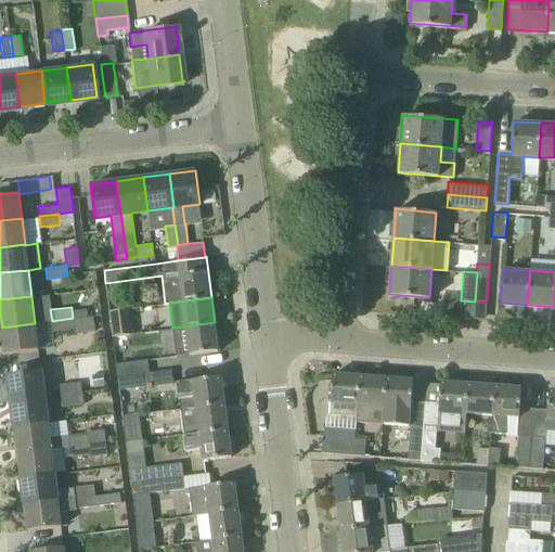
[(108,310),(113,336),(134,333),(131,307),(108,310)]
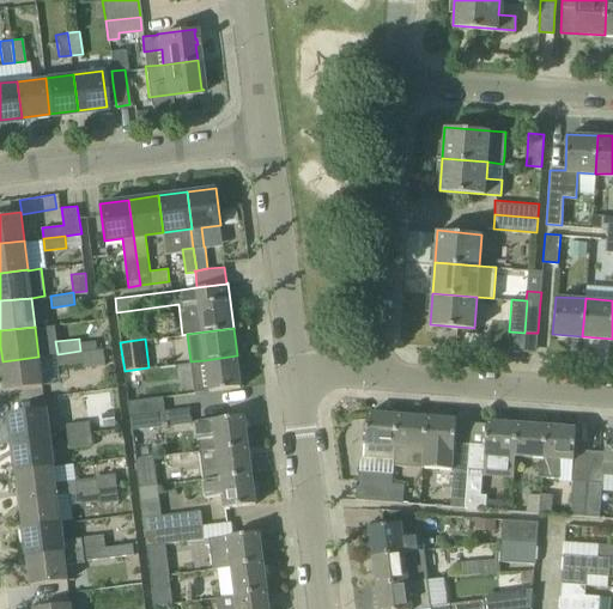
[(96,340),(79,341),(80,351),(97,348),(96,340)]
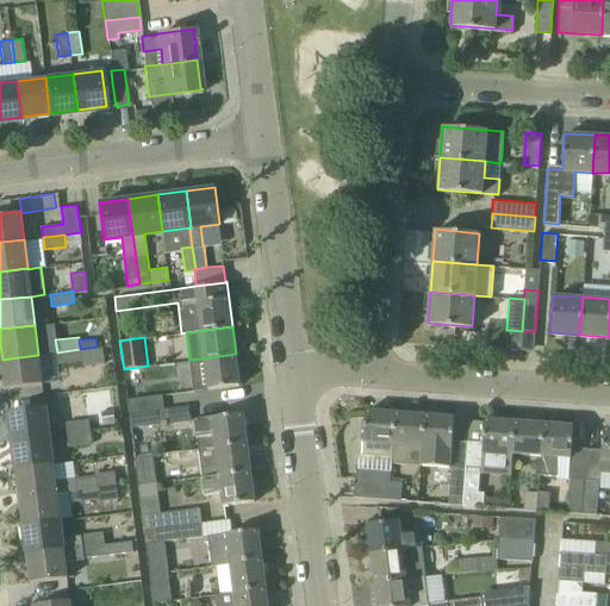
[(58,363),(81,360),(82,364),(105,362),(104,347),(97,347),(80,349),(57,353),(58,363)]
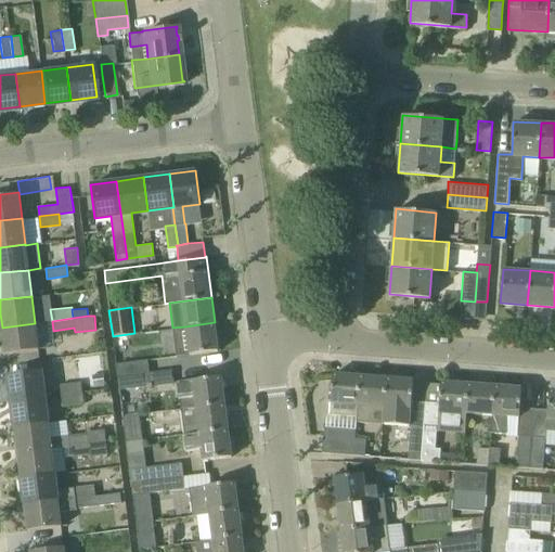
[(215,322),(185,326),(189,354),(218,349),(215,322)]
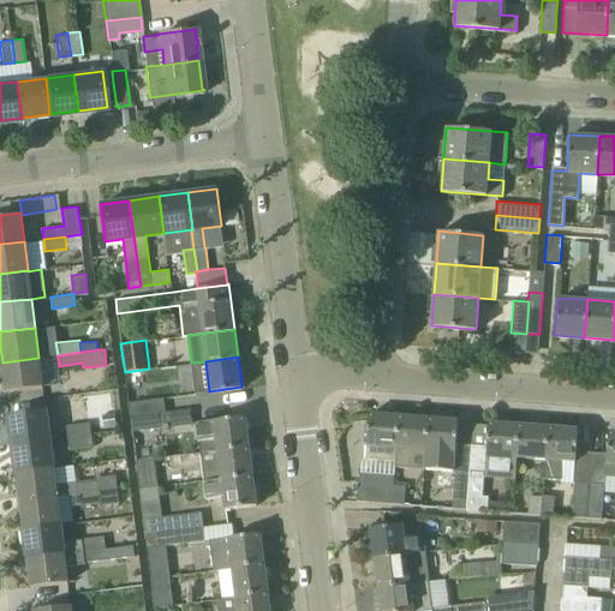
[(39,358),(3,363),(6,390),(42,387),(39,358)]
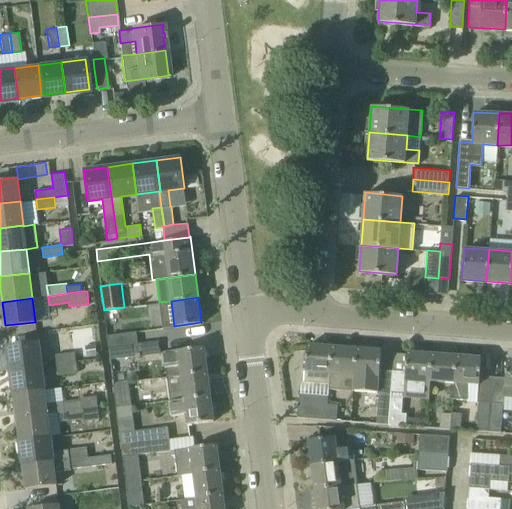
[(106,334),(108,347),(137,343),(136,331),(106,334)]
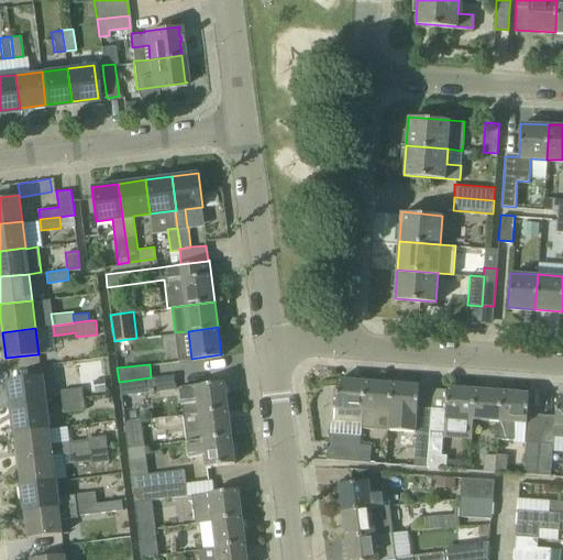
[(8,379),(11,405),(45,401),(42,374),(8,379)]
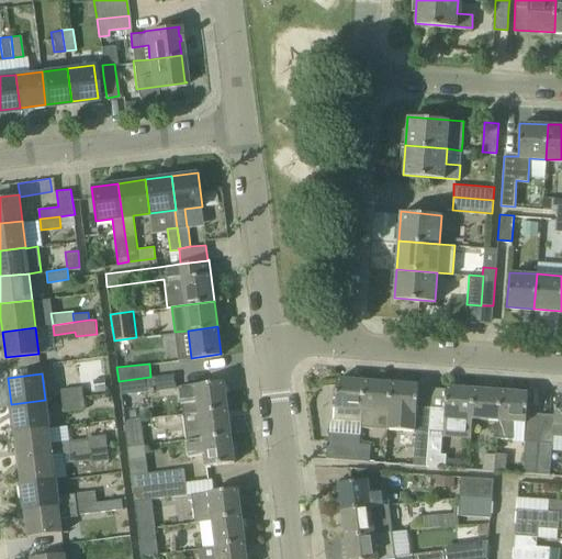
[(150,377),(119,381),(120,393),(152,390),(150,377)]
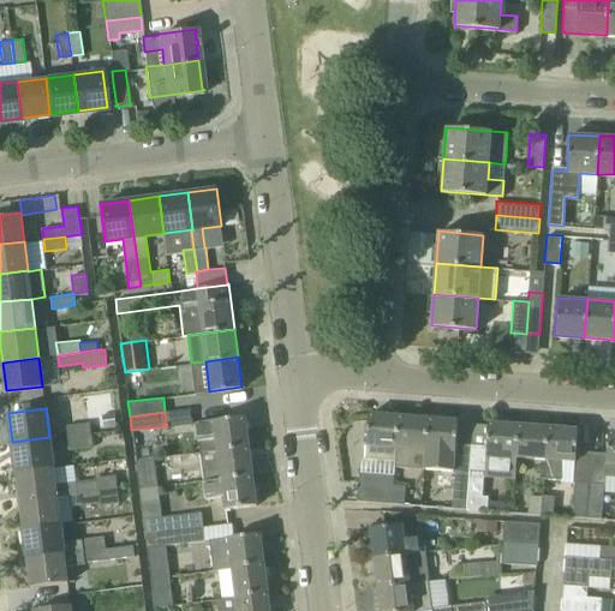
[(395,460),(399,415),(368,413),(365,450),(366,450),(365,457),(395,460)]
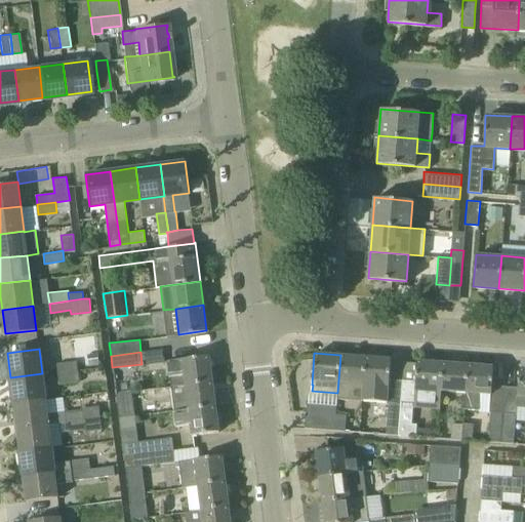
[(169,373),(170,386),(212,380),(209,355),(167,360),(169,373)]
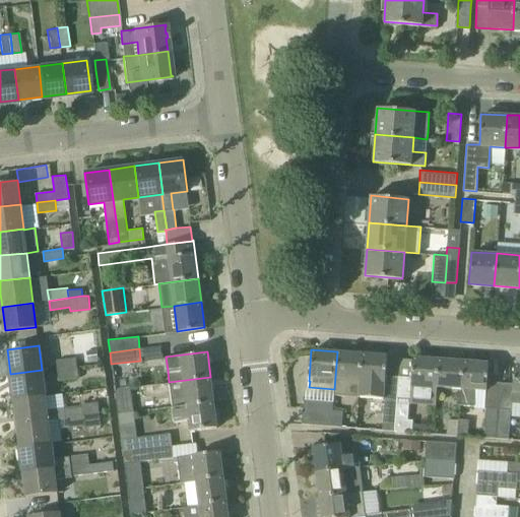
[(334,393),(359,395),(362,353),(337,351),(334,389),(334,393)]
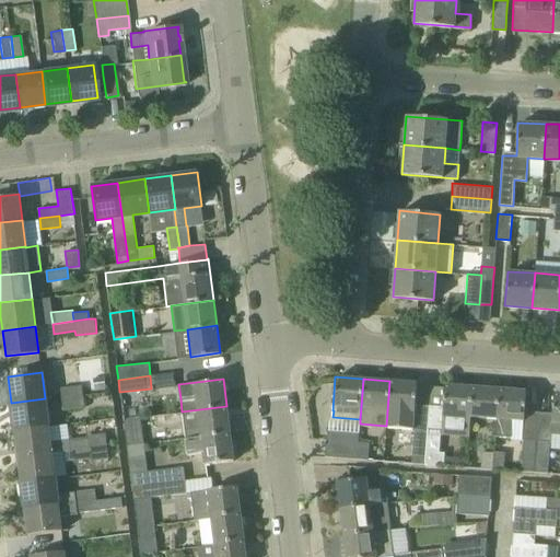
[(417,383),(389,381),(386,426),(413,428),(415,404),(417,383)]
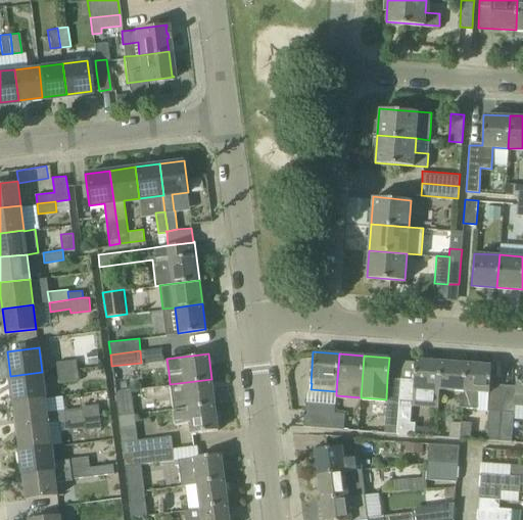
[(438,402),(439,388),(438,387),(440,361),(415,359),(414,379),(400,378),(396,432),(410,433),(412,400),(438,402)]
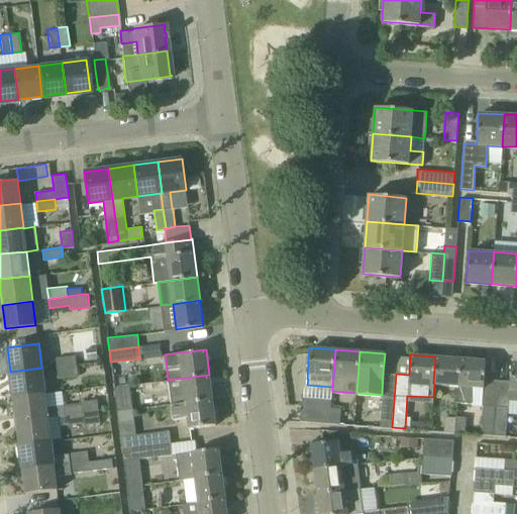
[(56,357),(57,367),(77,365),(76,355),(56,357)]
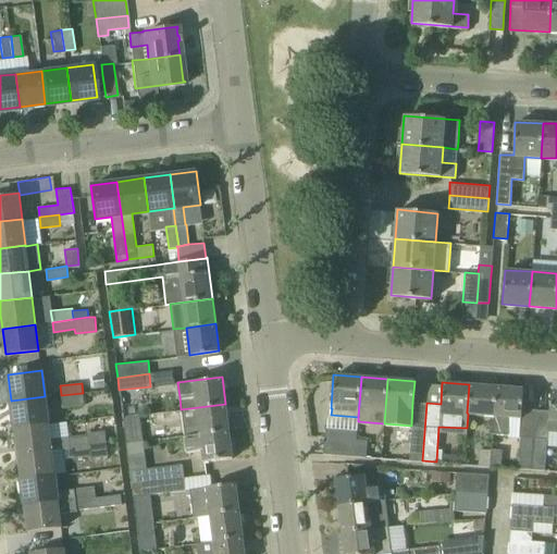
[(467,413),(468,414),(493,415),(495,386),(469,384),(467,413)]
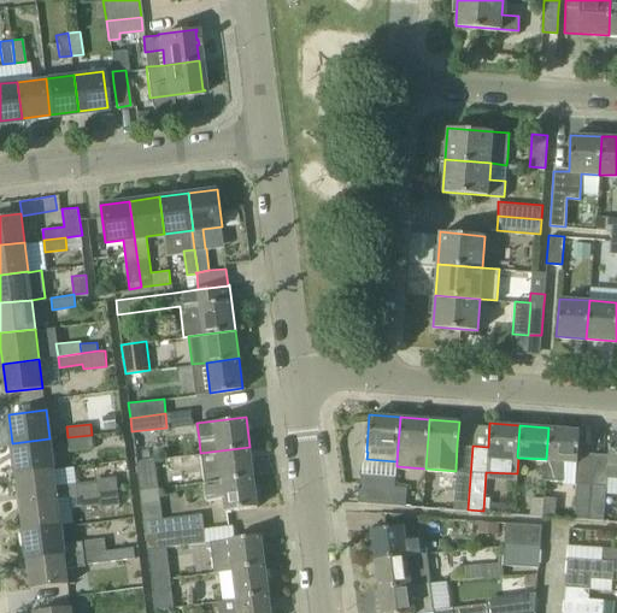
[(548,428),(546,459),(547,459),(546,478),(562,479),(564,460),(577,461),(580,430),(548,428)]
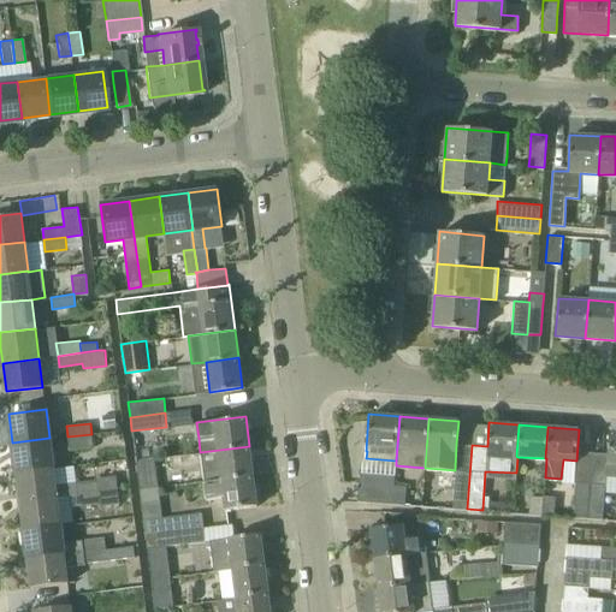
[(605,476),(615,476),(615,432),(609,432),(605,476)]
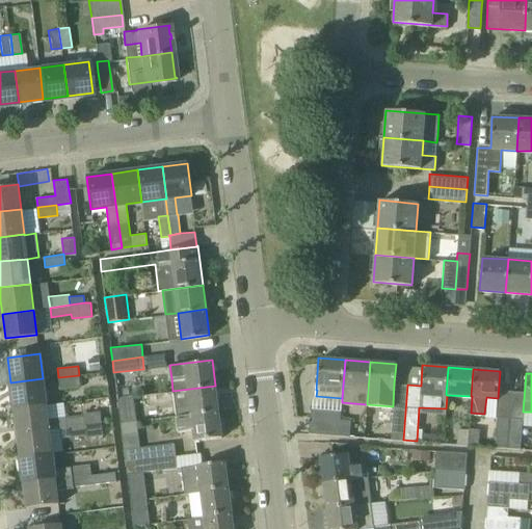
[(80,386),(79,375),(58,377),(59,388),(80,386)]
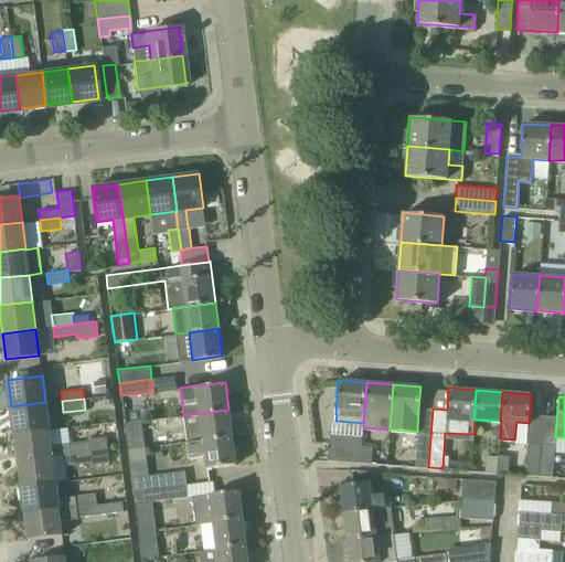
[(49,428),(45,402),(11,406),(14,433),(49,428)]
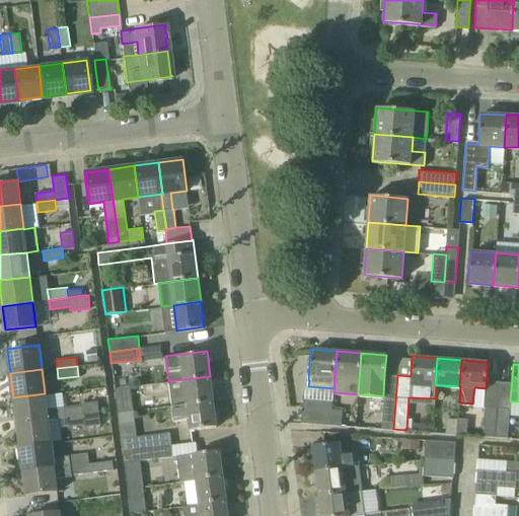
[(384,374),(383,396),(382,398),(381,428),(393,429),(397,375),(384,374)]
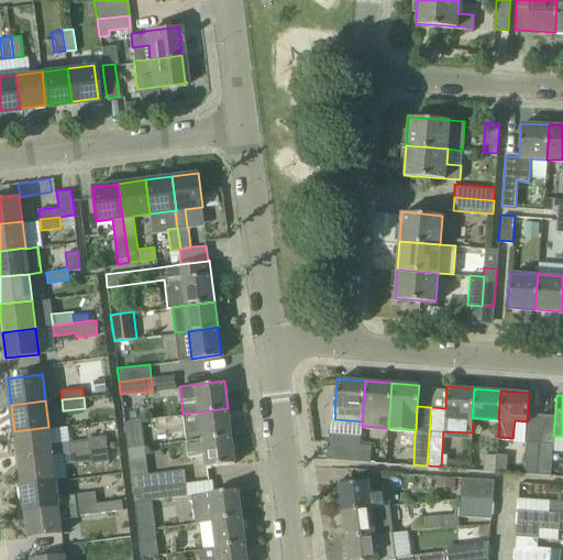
[(228,408),(183,414),(186,440),(231,435),(228,408)]
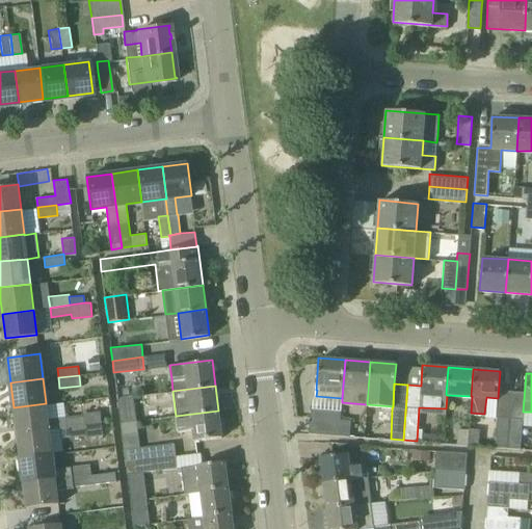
[(123,398),(118,398),(117,398),(121,423),(136,421),(133,396),(123,398)]
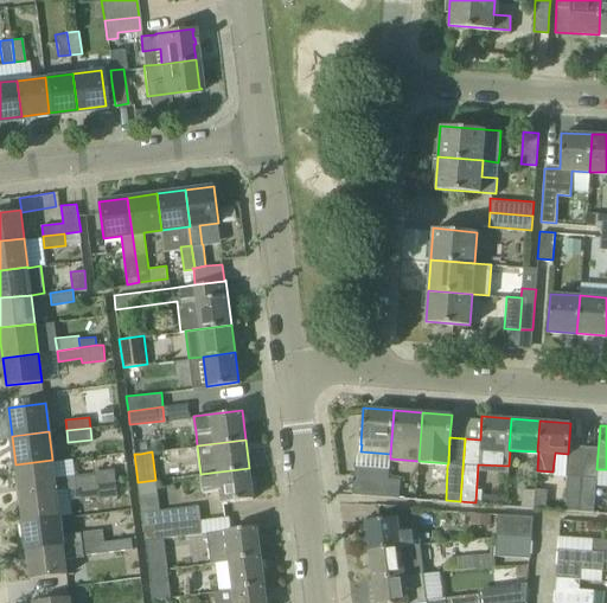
[(69,487),(74,487),(74,486),(115,480),(114,468),(94,470),(94,473),(55,478),(52,460),(16,464),(19,493),(69,486),(69,487)]
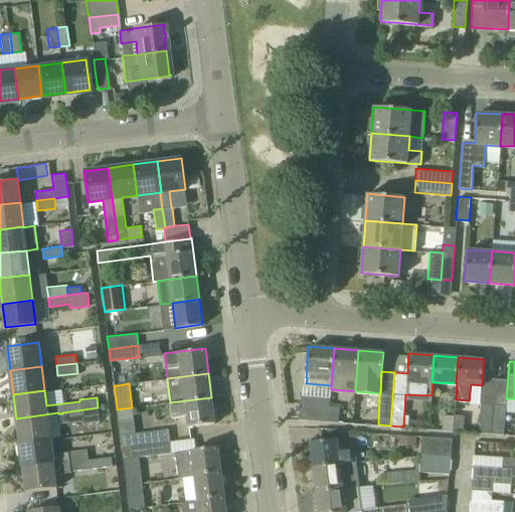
[(299,418),(319,420),(328,420),(329,405),(330,397),(301,395),(299,418)]
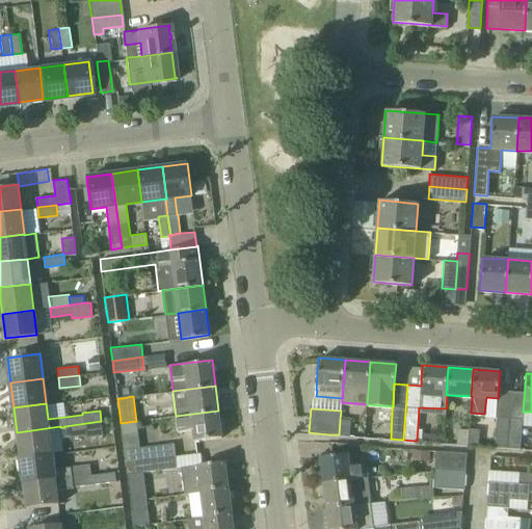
[(177,428),(192,426),(193,440),(221,437),(218,411),(176,416),(177,428)]
